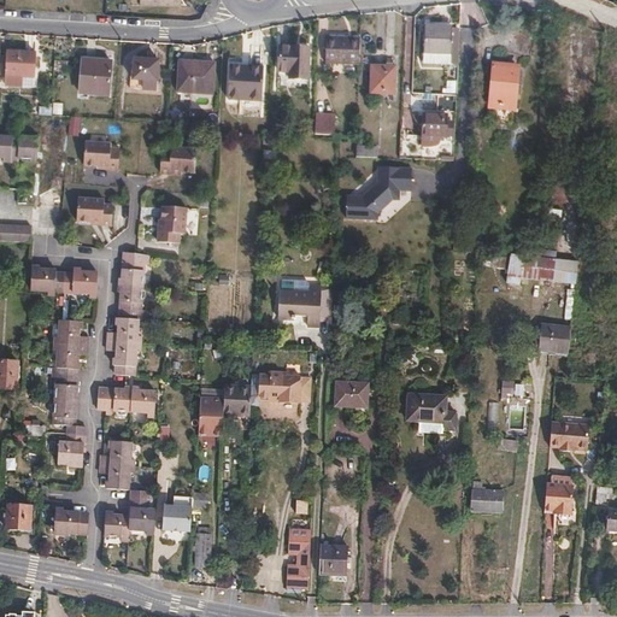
[(451,65),(452,28),(425,27),(423,64),(451,65)]
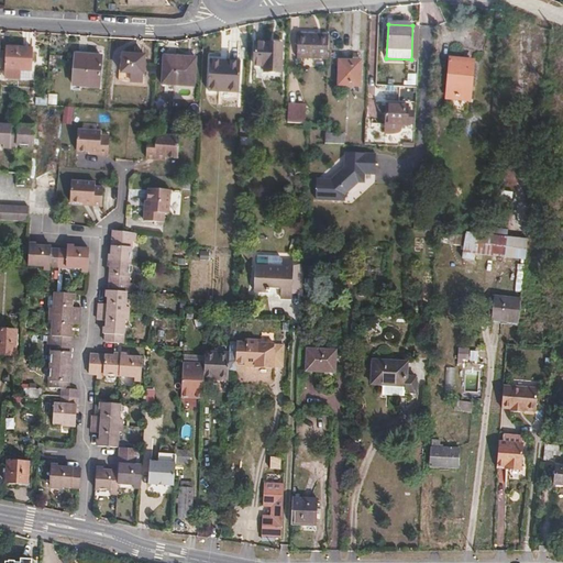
[(328,61),(329,35),(298,35),(297,58),(328,61)]
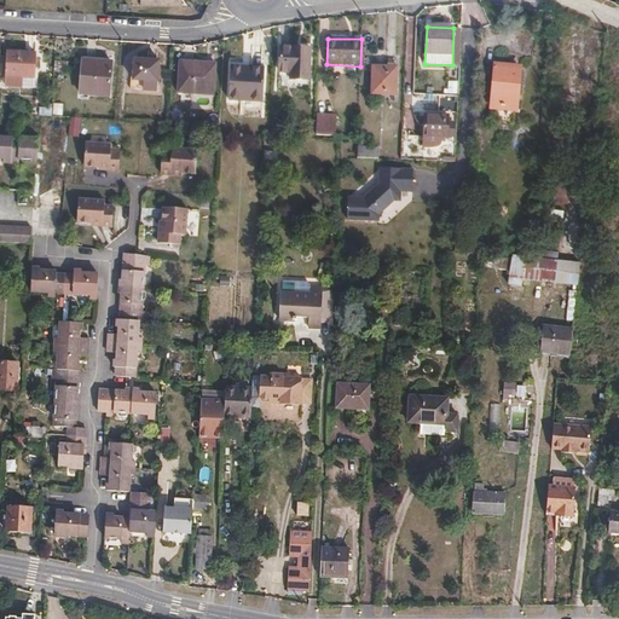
[(308,81),(310,48),(281,47),(279,71),(288,73),(288,80),(308,81)]
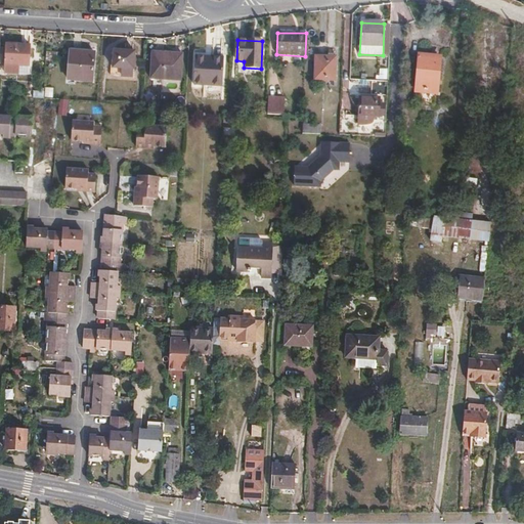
[(29,68),(30,46),(7,45),(6,67),(29,68)]
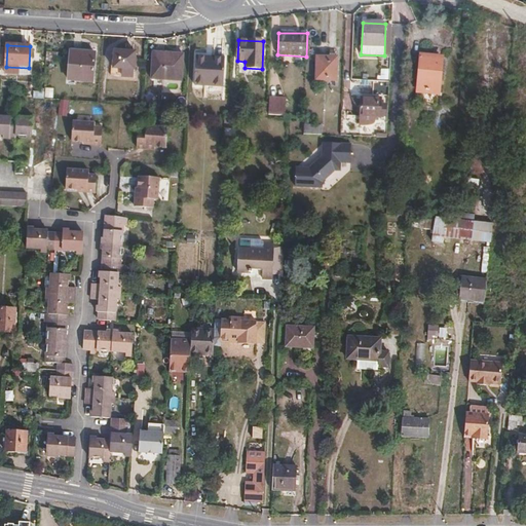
[(94,82),(96,53),(71,51),(69,80),(94,82)]
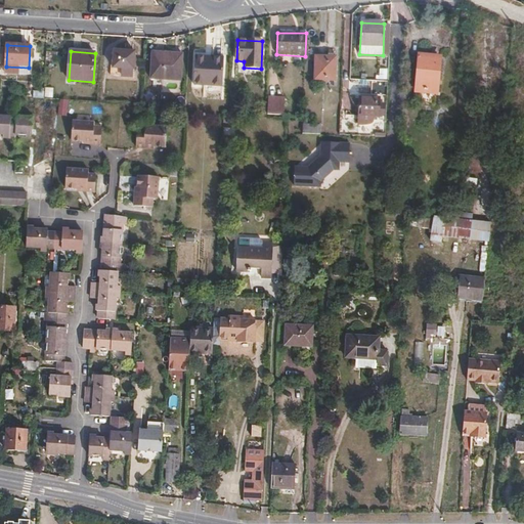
[(135,70),(135,53),(115,51),(114,68),(135,70)]
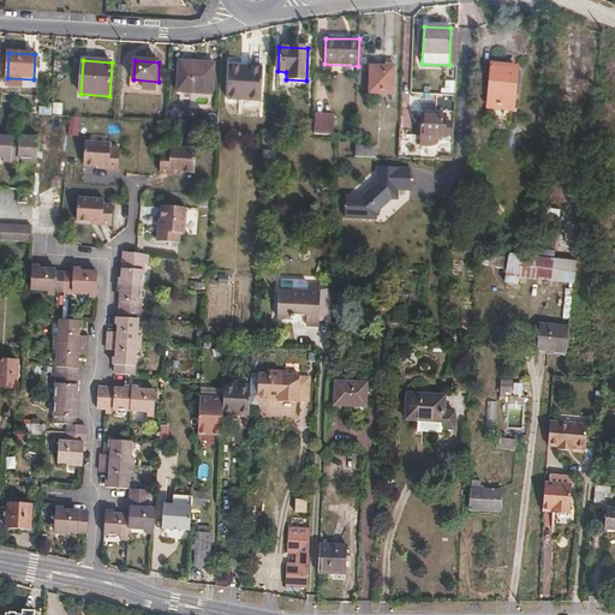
[(214,91),(215,63),(201,63),(201,65),(180,64),(179,89),(214,91)]
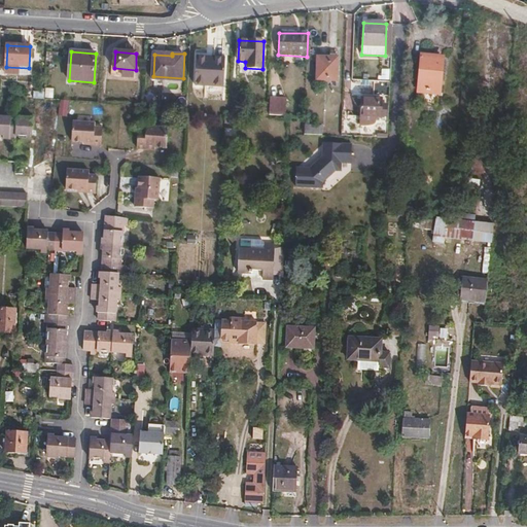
[(223,88),(225,61),(209,60),(209,57),(198,56),(196,84),(223,88)]
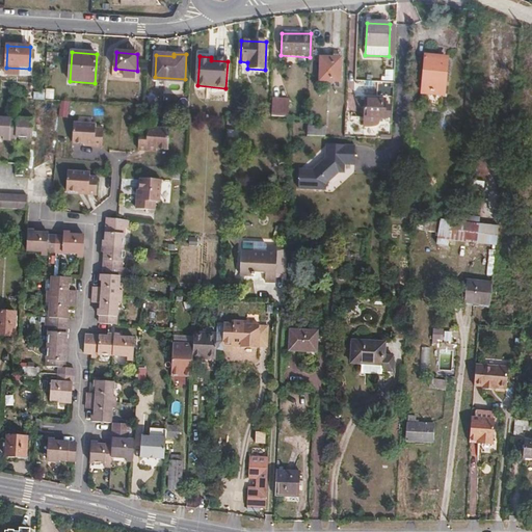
[(342,83),(342,58),(320,58),(319,83),(342,83)]
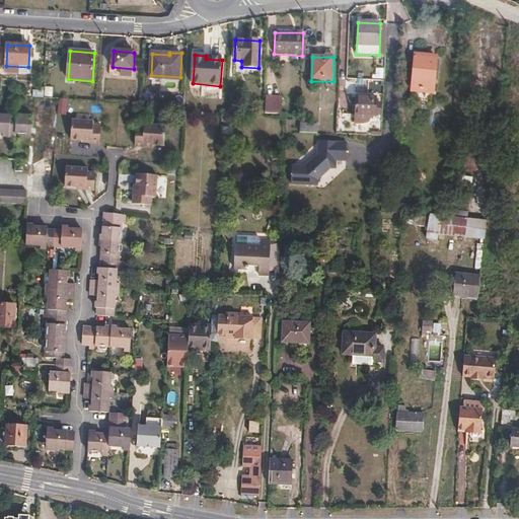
[(434,91),(436,59),(415,57),(413,89),(434,91)]
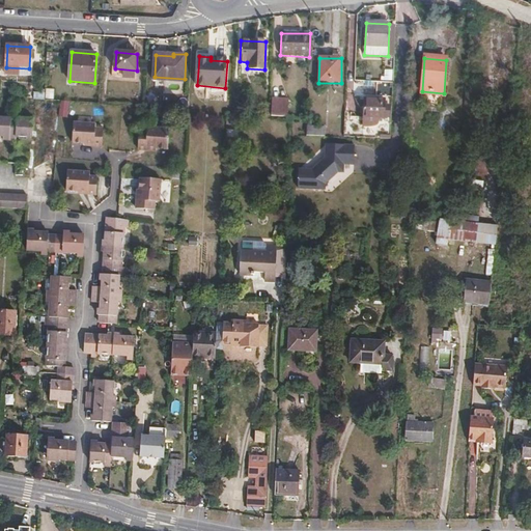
[(385,68),(384,80),(394,80),(394,70),(385,68)]
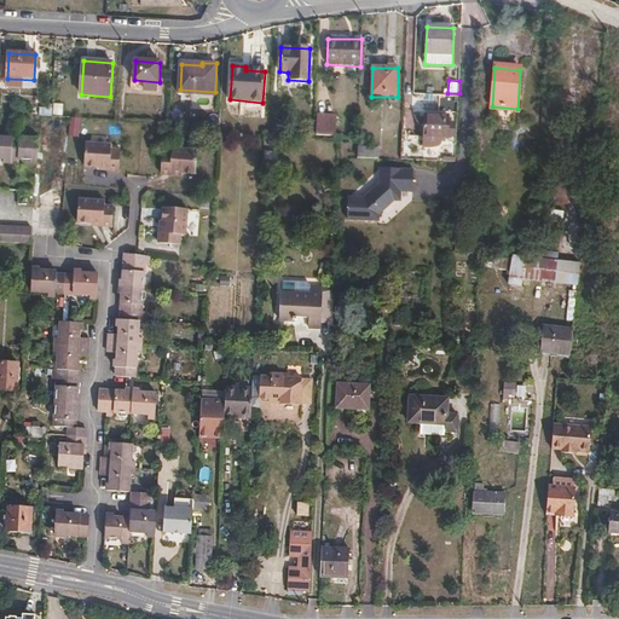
[(55,103),(55,115),(65,115),(64,103),(55,103)]
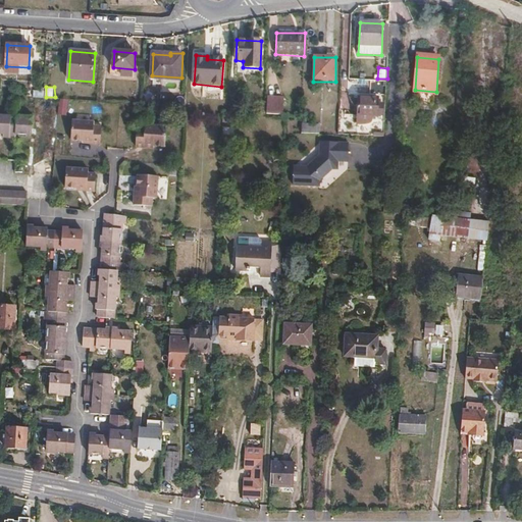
[(34,89),(35,97),(45,97),(45,89),(34,89)]
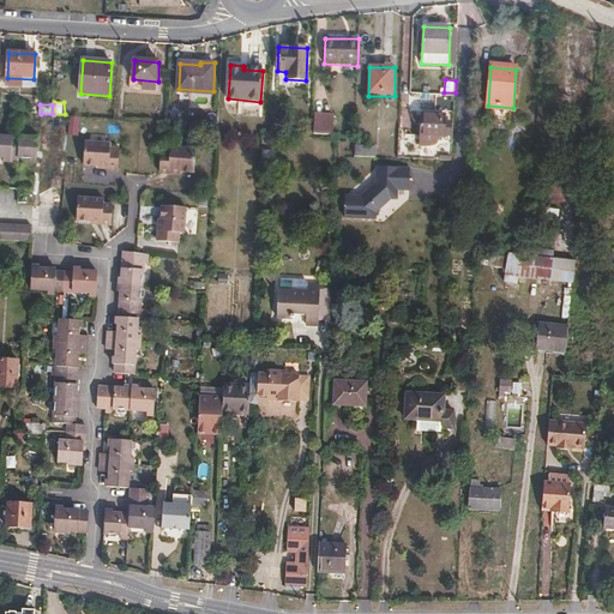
[(333,134),(335,115),(314,114),(314,134),(333,134)]
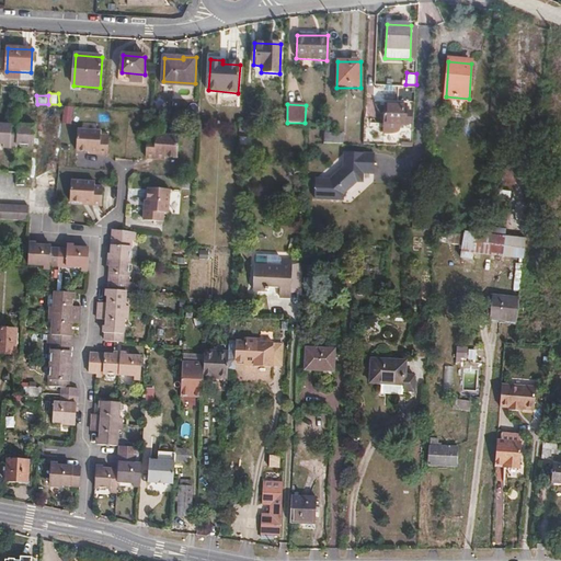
[(405,128),(407,109),(385,107),(385,127),(405,128)]
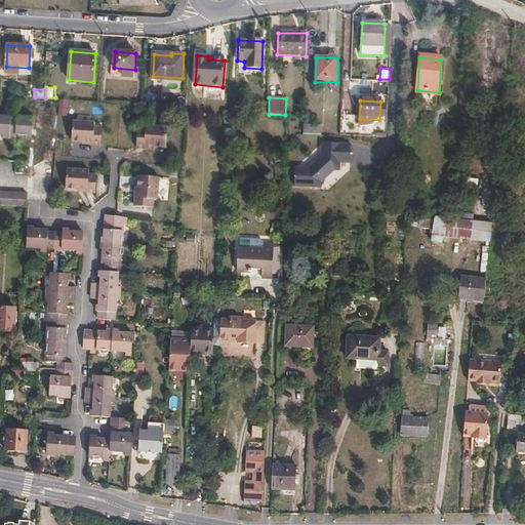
[(236,113),(228,112),(223,112),(223,122),(236,123),(236,113)]
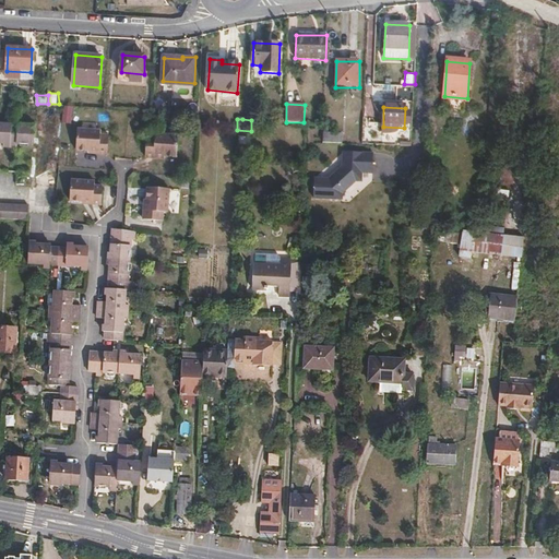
[(323,143),(343,144),(343,135),(329,134),(329,125),(323,125),(323,143)]
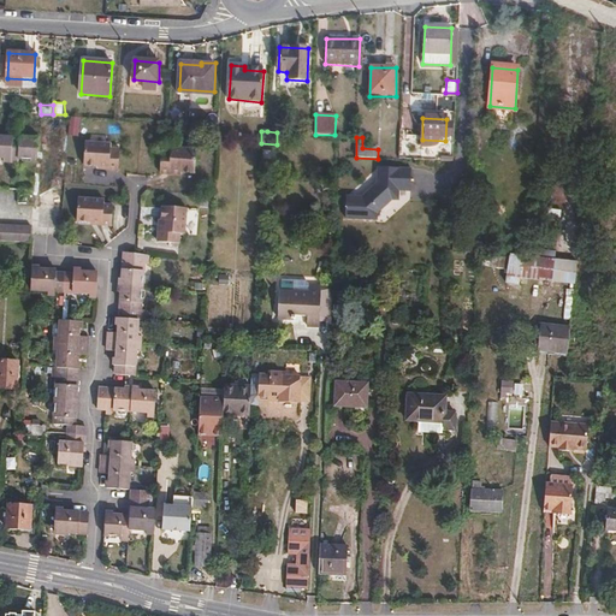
[(34,161),(35,141),(0,138),(0,159),(3,160),(3,165),(17,165),(17,161),(34,161)]
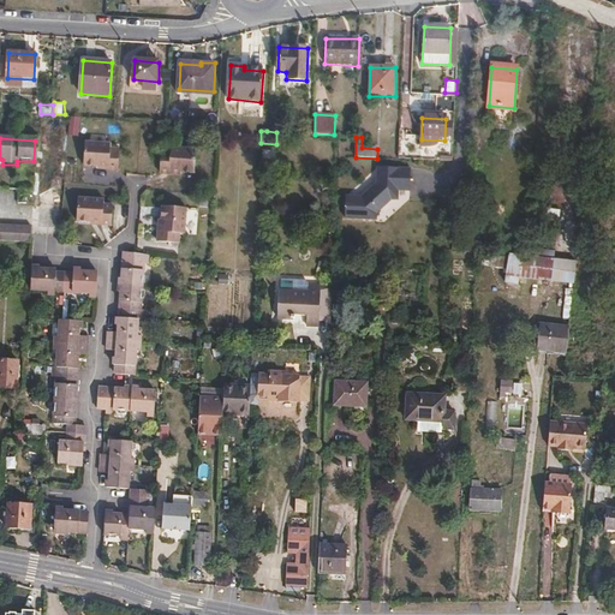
[(66,155),(67,142),(42,141),(42,161),(59,162),(59,167),(65,167),(66,155)]
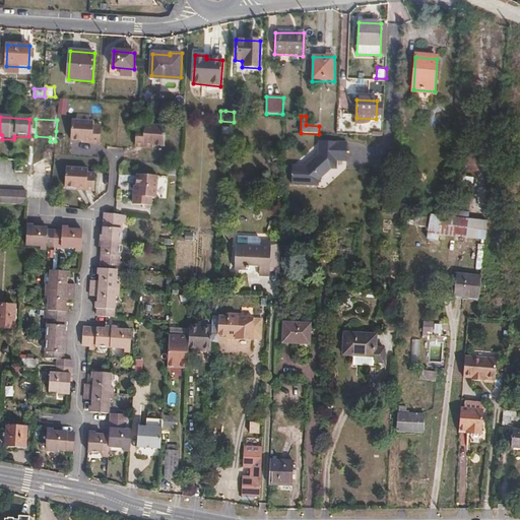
[(71,139),(80,140),(90,141),(90,144),(99,145),(100,126),(91,126),(92,122),(72,120),(71,139)]
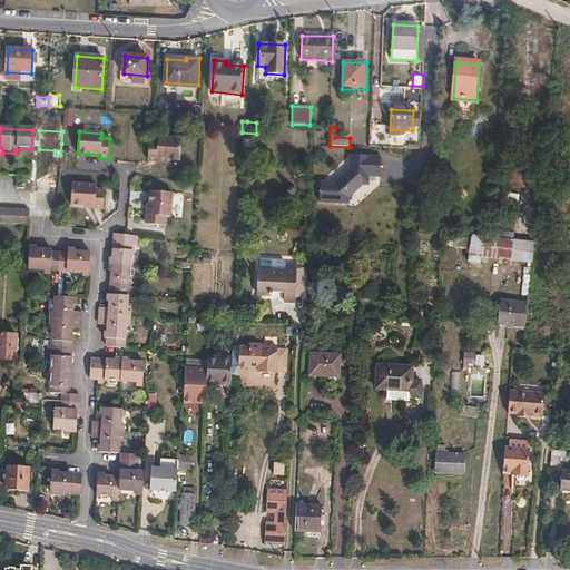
[(150,161),(158,163),(159,158),(170,159),(182,160),(184,139),(160,137),(159,143),(151,141),(150,161)]
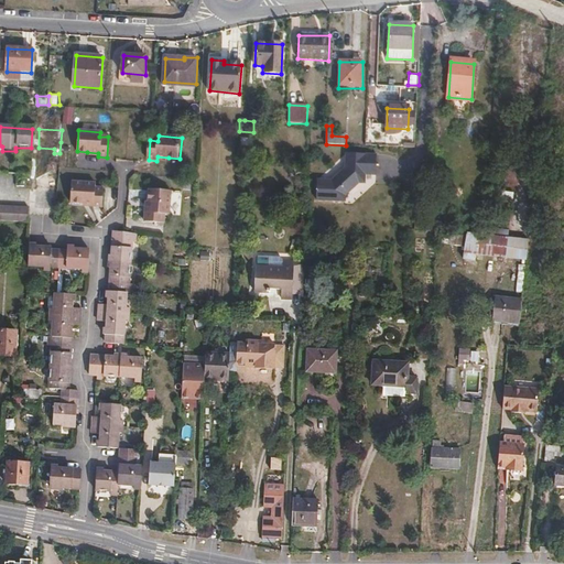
[(318,177),(317,199),(368,201),(369,175),(378,175),(379,152),(343,151),(342,179),(318,177)]
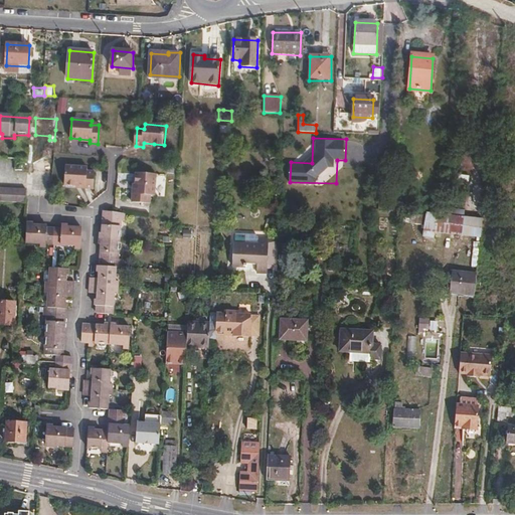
[(87,173),(87,169),(66,167),(64,187),(84,188),(83,191),(93,192),(95,174),(87,173)]
